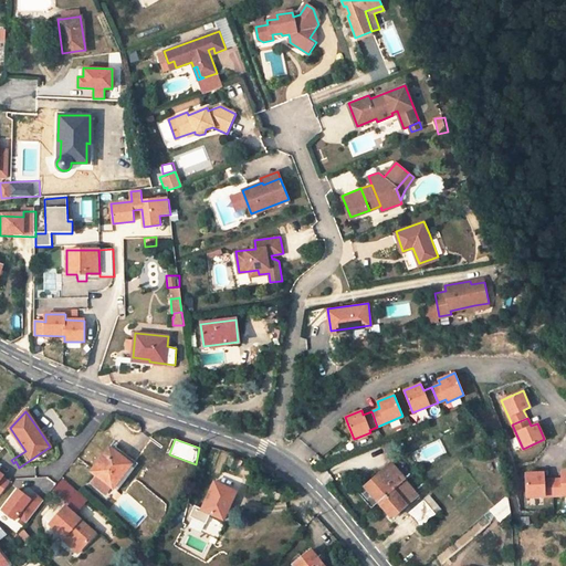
[(113,450),(108,447),(90,471),(95,475),(111,488),(112,489),(113,488),(130,463),(122,457),(123,453),(115,447),(113,450)]
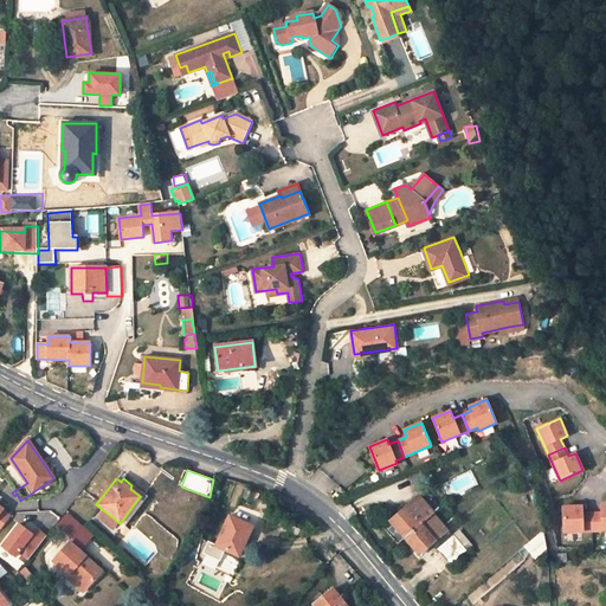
[(130,489),(140,496),(121,522),(126,524),(147,496),(131,485),(130,489)]
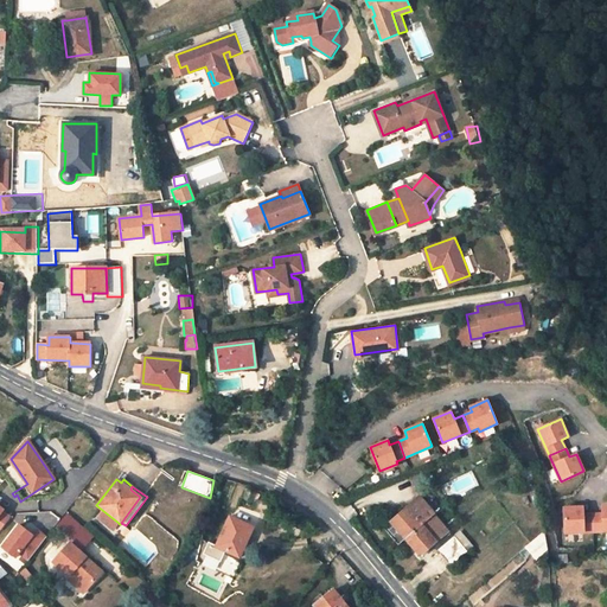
[(419,498),(384,528),(398,544),(406,538),(420,555),(447,531),(433,515),(441,510),(430,498),(426,502),(423,499),(421,502),(419,498)]
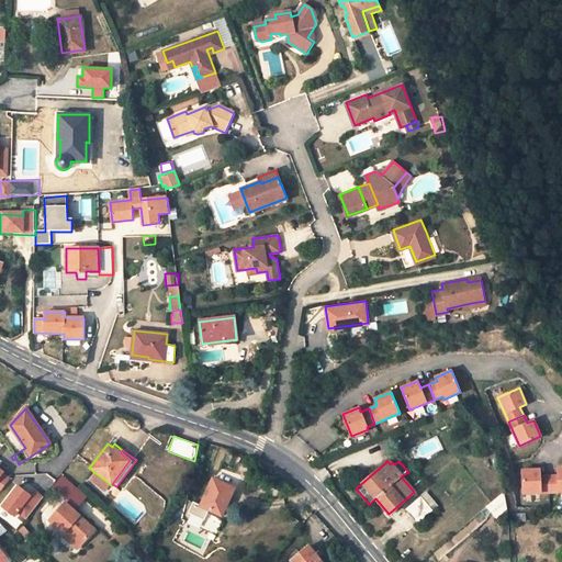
[(549,475),(550,492),(561,491),(561,468),(557,469),(558,475),(549,475)]
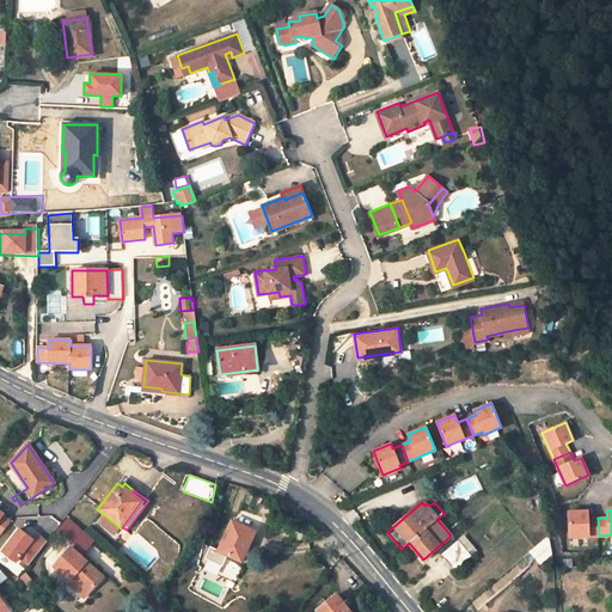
[(0,512),(0,534),(11,522),(2,516),(4,515),(0,512)]
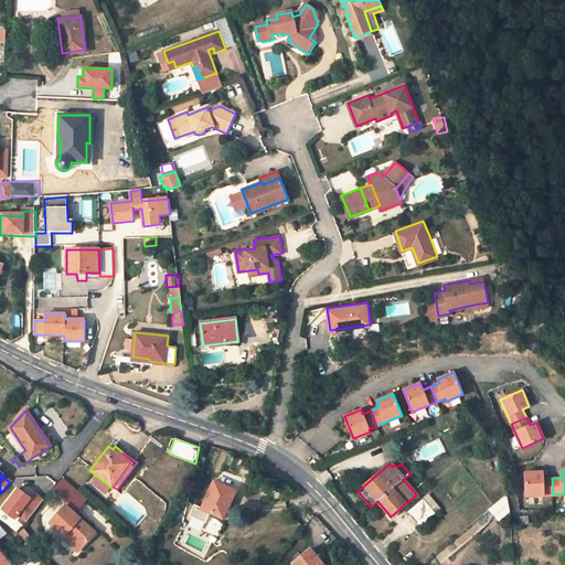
[(524,472),(525,497),(553,494),(552,478),(543,479),(543,472),(524,472)]
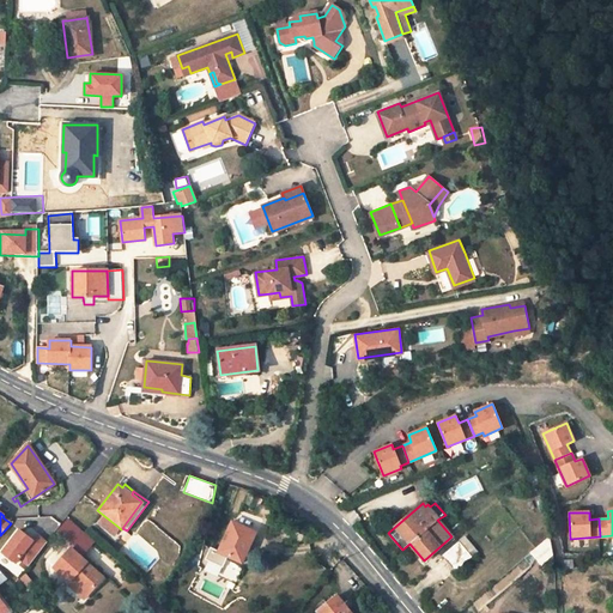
[(103,515),(97,523),(115,535),(120,528),(103,515)]
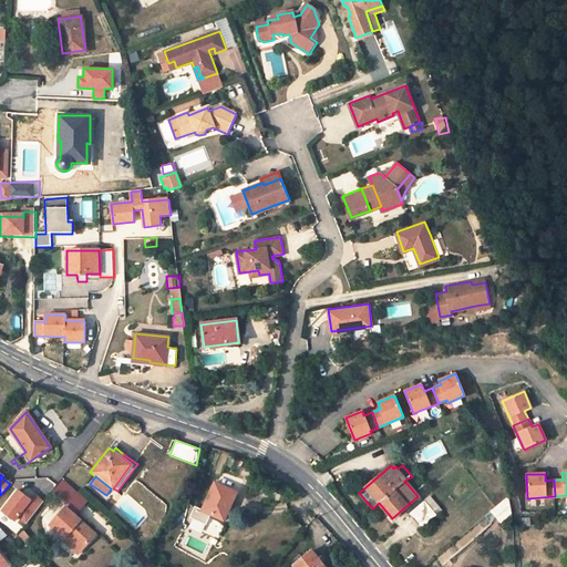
[(84,501),(64,482),(54,493),(75,511),(84,501)]
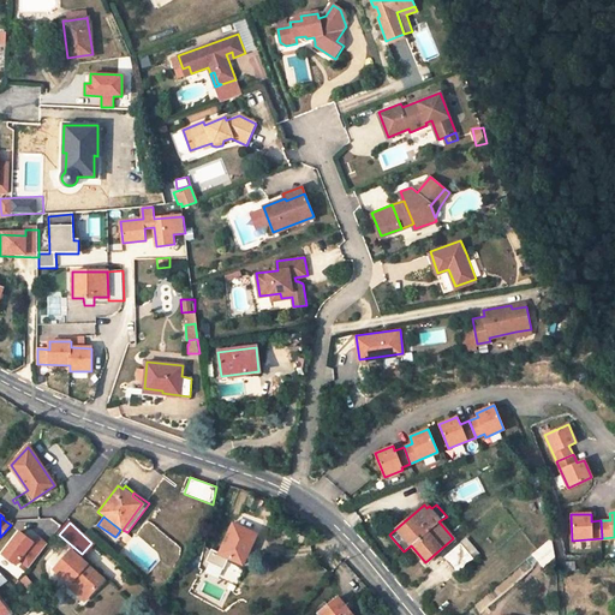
[(256,535),(232,524),(219,554),(227,557),(242,565),(256,535)]
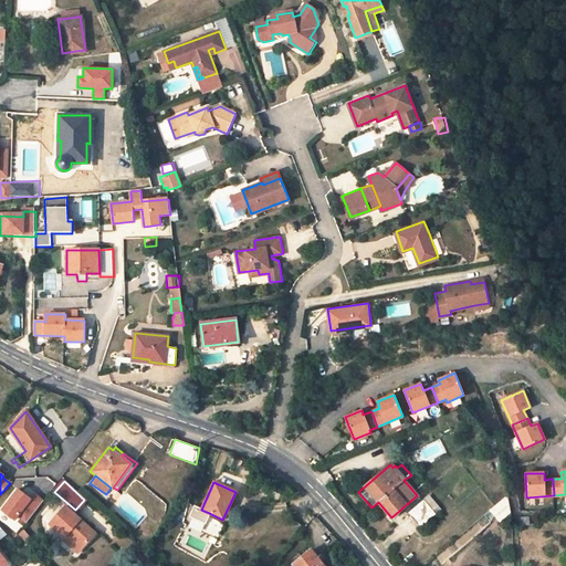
[(18,489),(1,511),(13,520),(18,515),(27,522),(42,501),(33,493),(30,499),(18,489)]
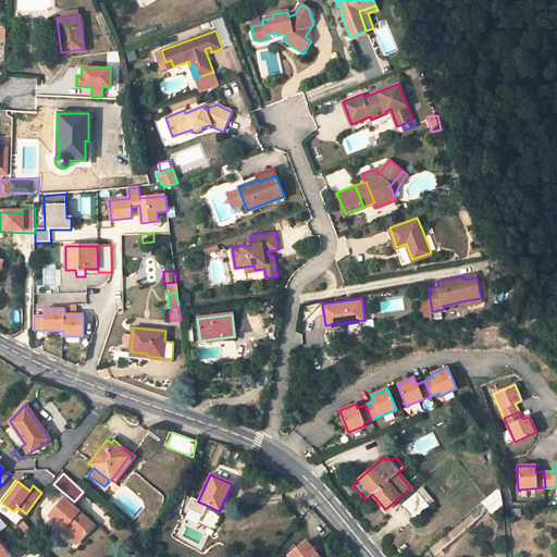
[(421,487),(417,492),(429,505),(433,502),(421,487)]
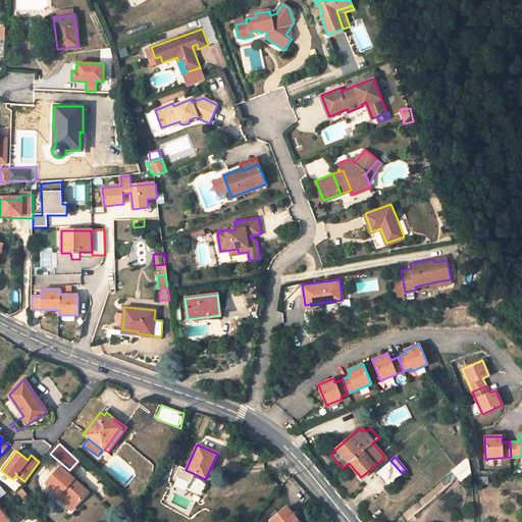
[(468,457),(453,470),(457,476),(456,476),(460,481),(471,471),(468,457)]
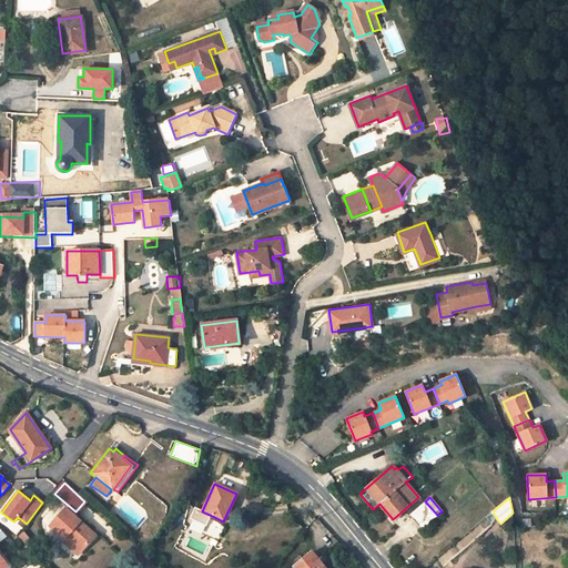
[(545,506),(544,498),(533,499),(534,507),(545,506)]
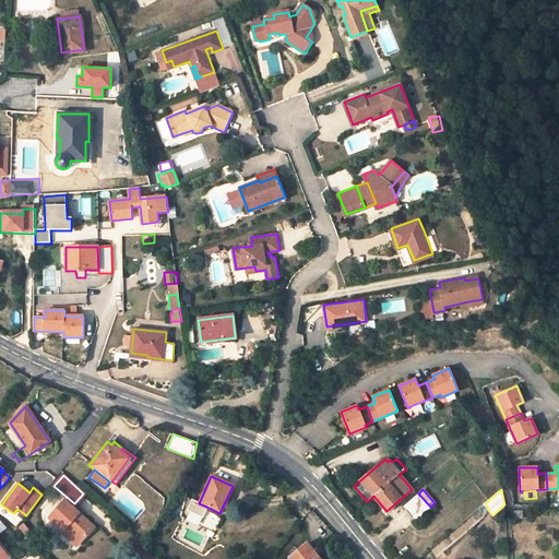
[(430,507),(418,494),(402,507),(414,521),(430,507)]
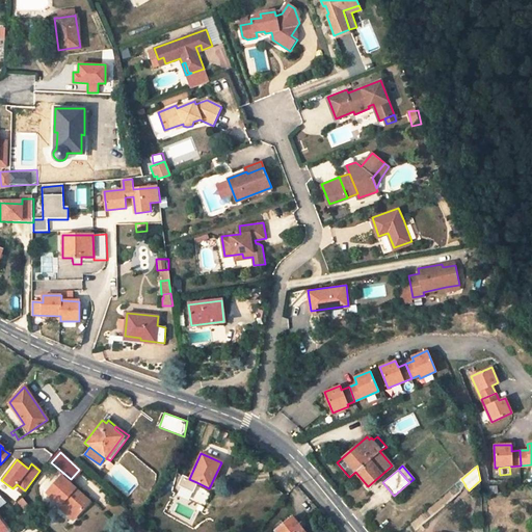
[(60,476),(46,491),(61,506),(74,517),(88,502),(60,476)]
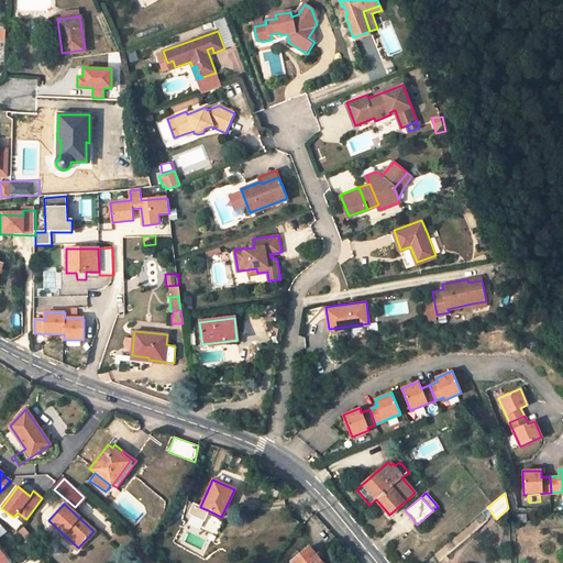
[(208,510),(200,507),(195,517),(203,521),(208,510)]
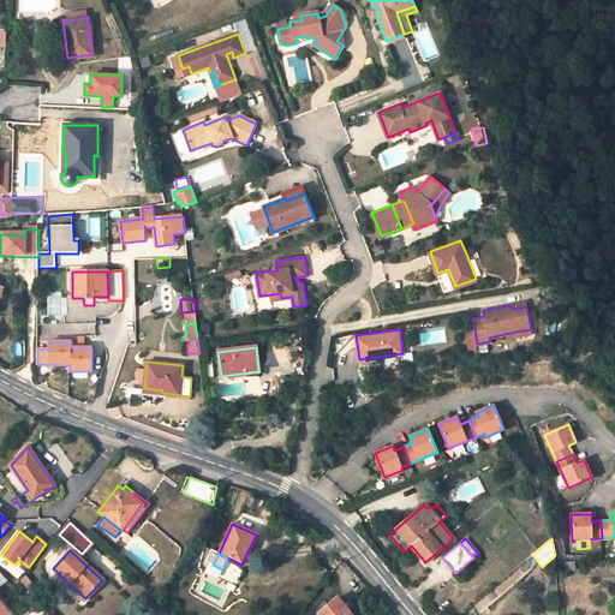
[(575,561),(561,561),(561,571),(575,571),(575,561)]
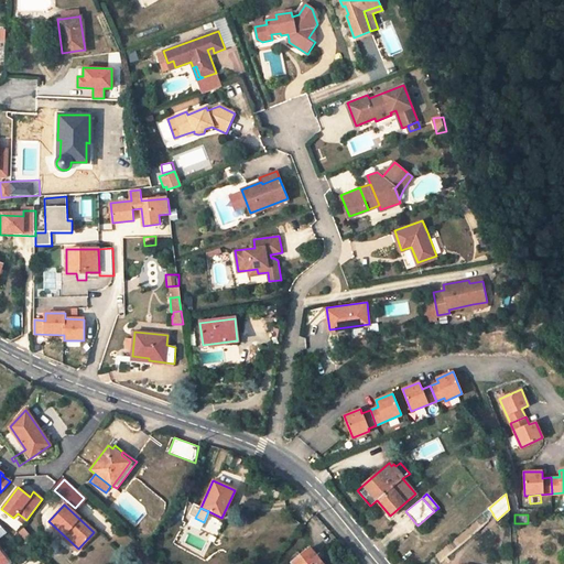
[(145,519),(141,524),(151,533),(155,528),(145,519)]
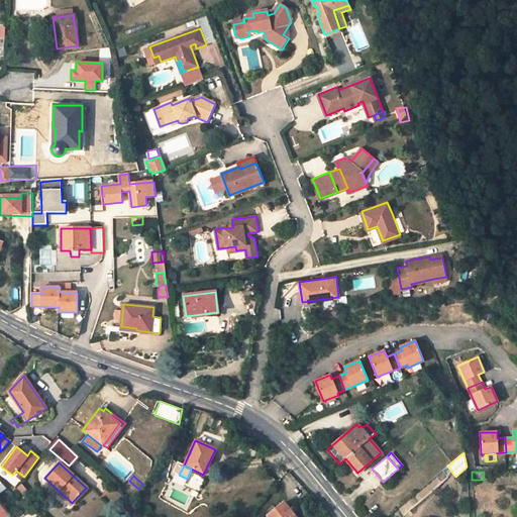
[(129,481),(126,485),(135,492),(138,489),(129,481)]
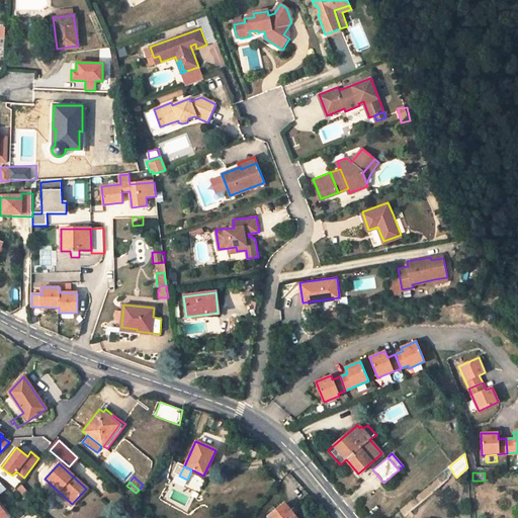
[(27,500),(33,495),(24,484),(18,489),(27,500)]
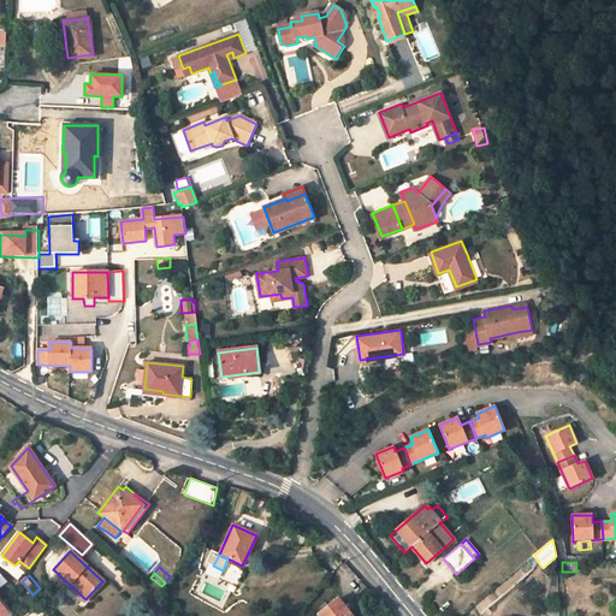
[(71,586),(67,588),(83,603),(86,599),(71,586)]
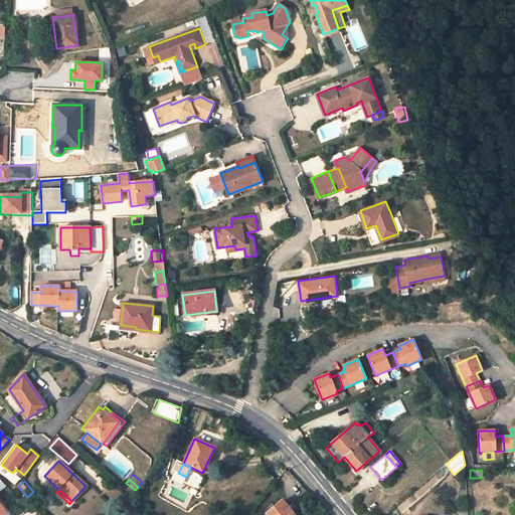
[(283,501),(266,514),(290,514),(289,512),(291,511),(288,507),(283,501)]
